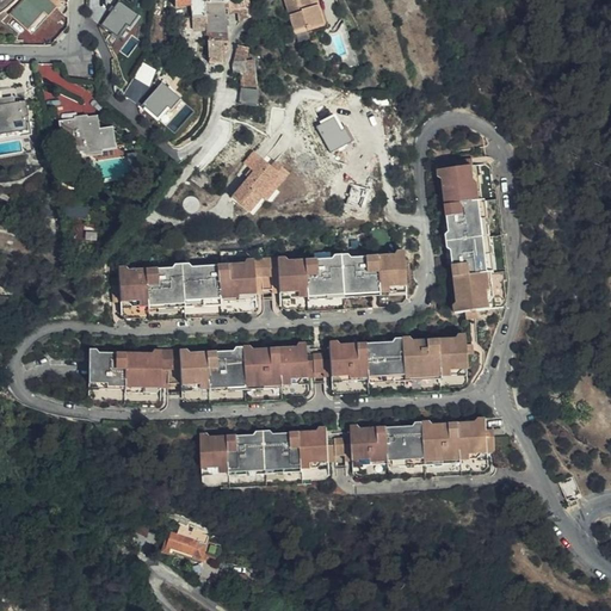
[(48,17),(56,8),(47,0),(23,0),(10,14),(28,31),(31,35),(48,17)]
